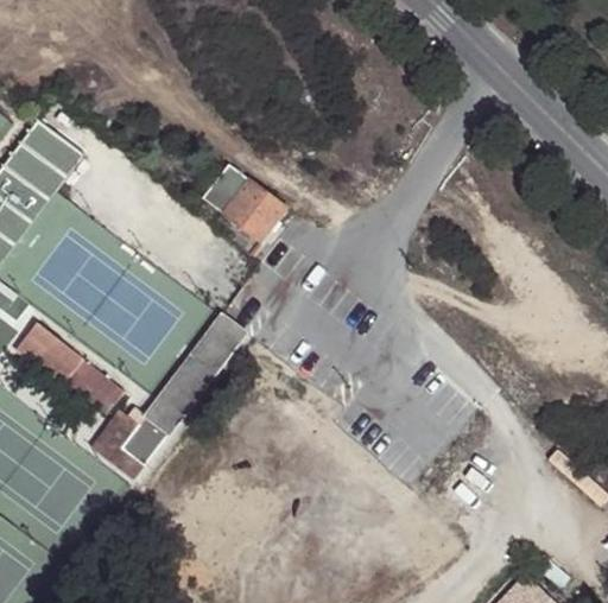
[(0,167),(0,265),(86,152),(39,115),(0,167)]
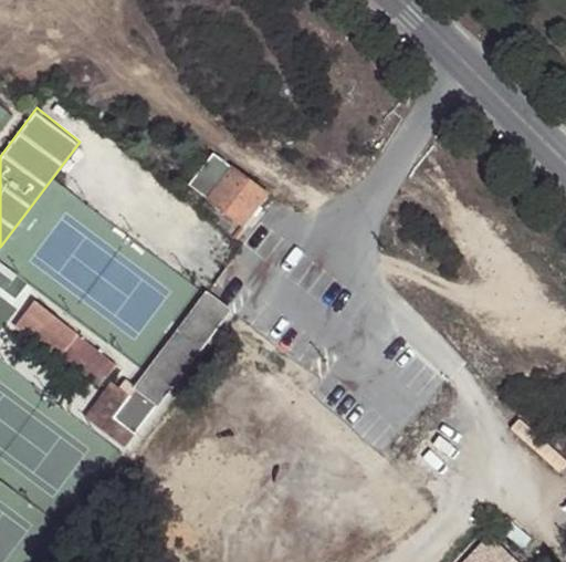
[(187,179),(206,194),(228,163),(210,148),(187,179)]
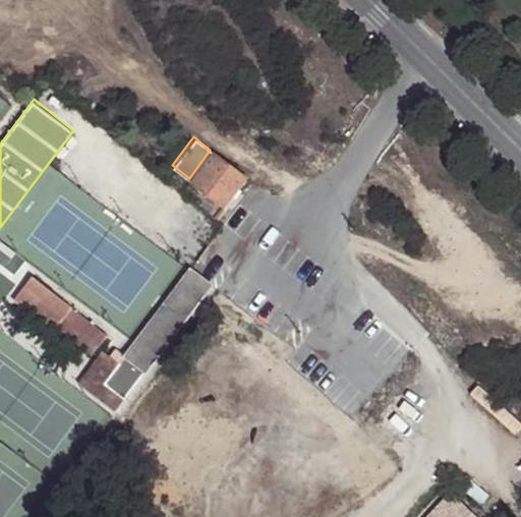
[(210,150),(189,178),(222,204),(243,175),(210,150)]
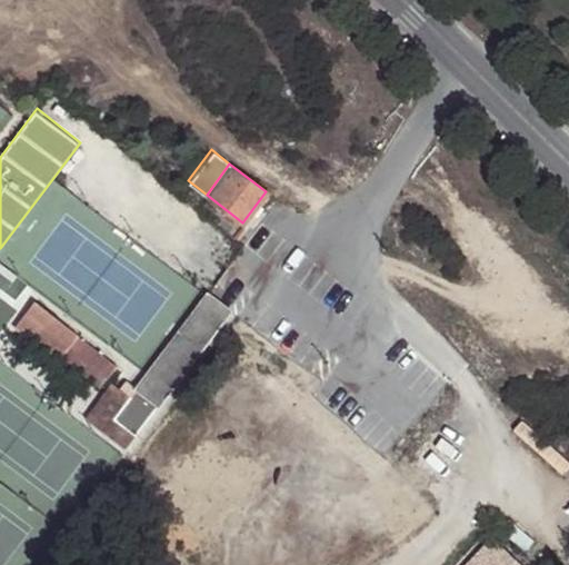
[(136,386),(160,405),(208,342),(233,308),(208,289),(136,386)]
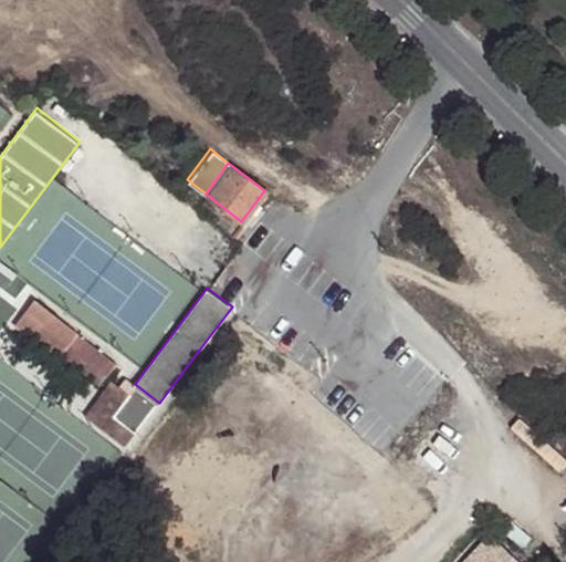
[(30,298),(10,324),(53,357),(58,352),(73,332),(30,298)]
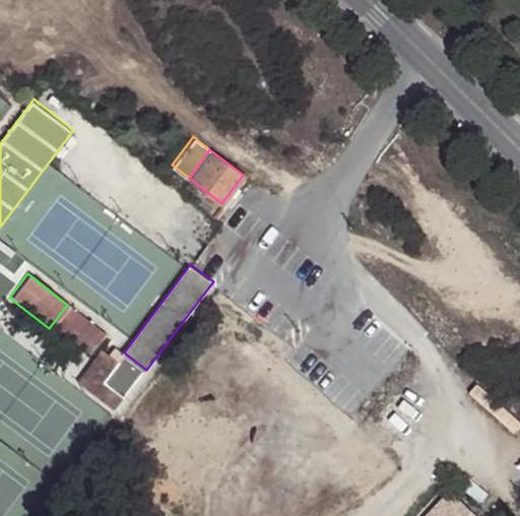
[(104,333),(67,305),(53,323),(90,351),(104,333)]
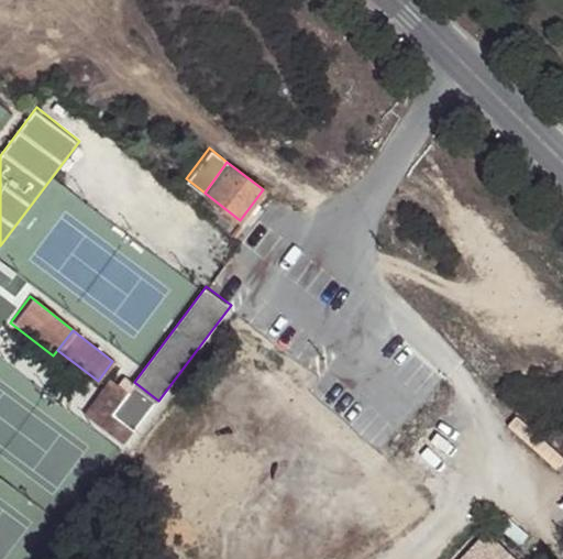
[(121,441),(132,428),(110,413),(125,393),(108,379),(81,413),(121,441)]
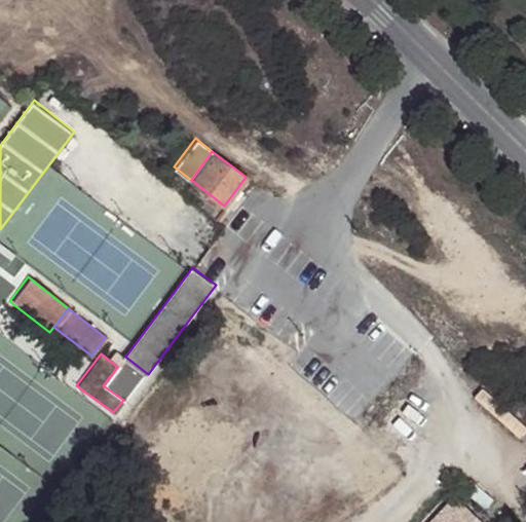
[(123,400),(148,374),(125,357),(117,367),(103,385),(123,400)]
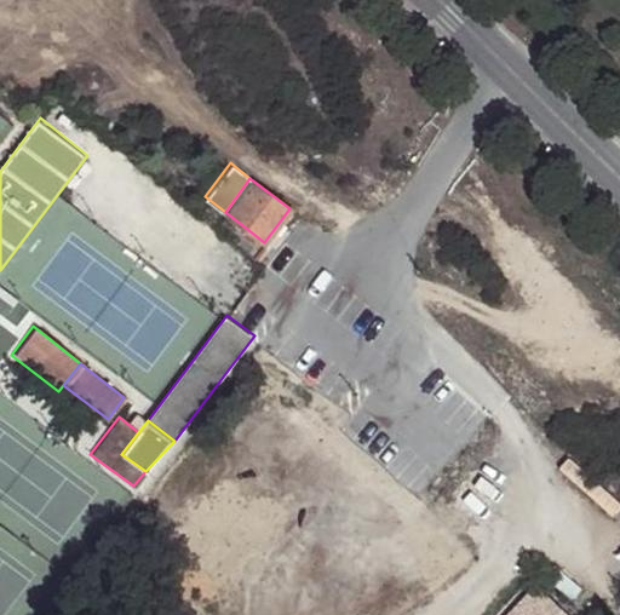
[(572,614),(534,579),(500,614),(572,614)]
